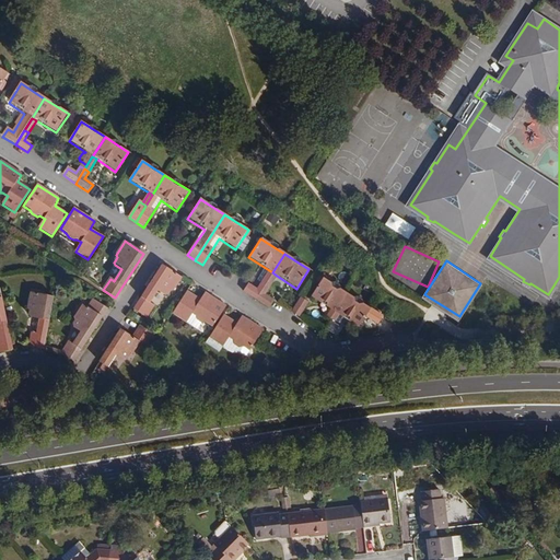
[(182,278),(162,265),(133,310),(146,317),(154,305),(150,303),(158,291),(165,295),(167,295),(171,291),(174,290),(182,278)]
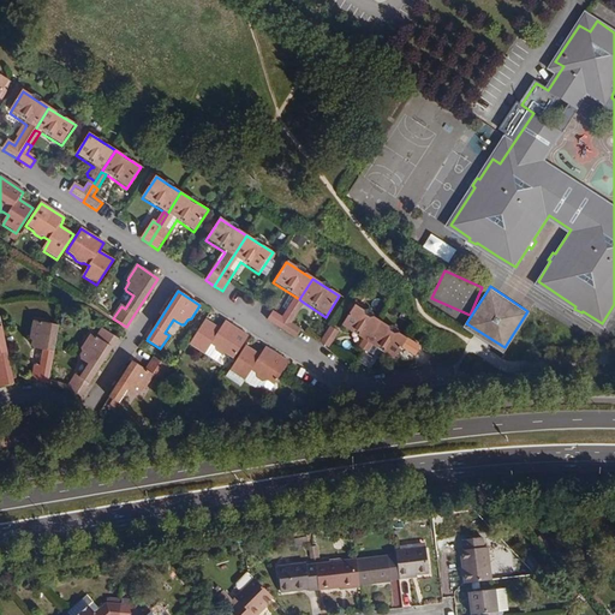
[(291,314),(299,299),(296,297),(286,311),(291,314)]
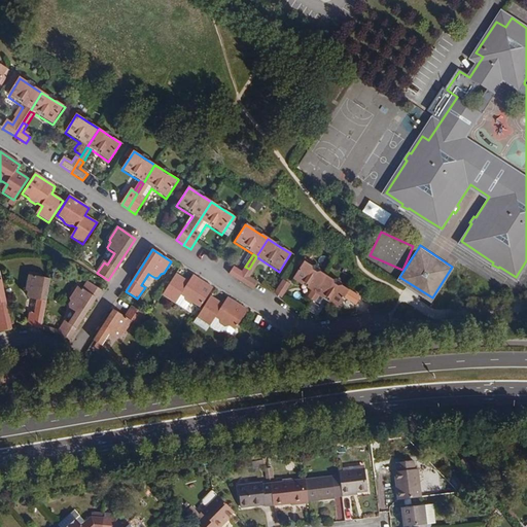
[(260,259),(256,256),(249,269),(252,271),(260,259)]
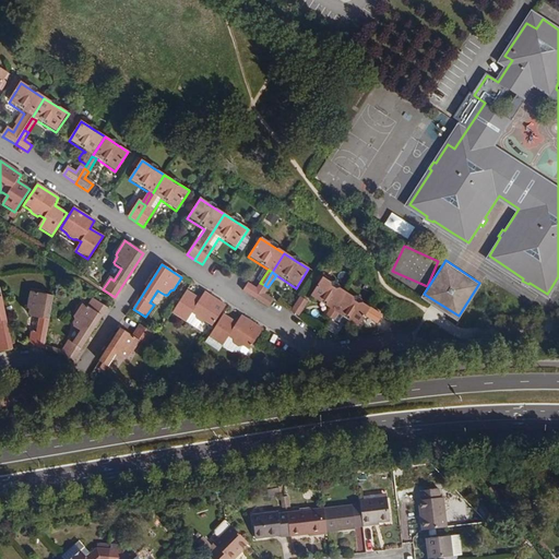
[(329,309),(333,311),(345,293),(322,277),(310,297),(329,309)]
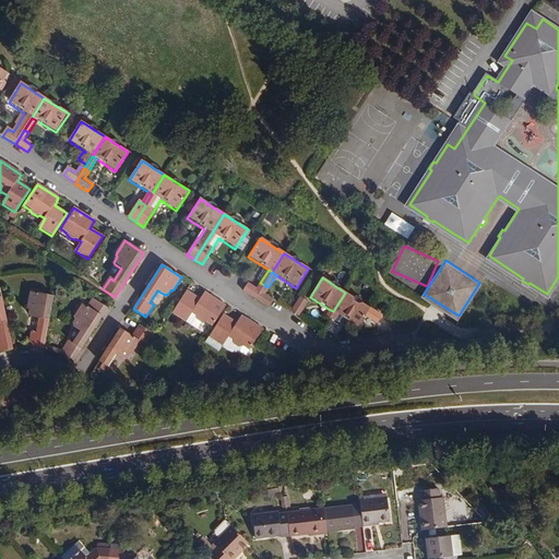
[(242,290),(254,298),(264,285),(260,283),(256,289),(247,284),(242,290)]
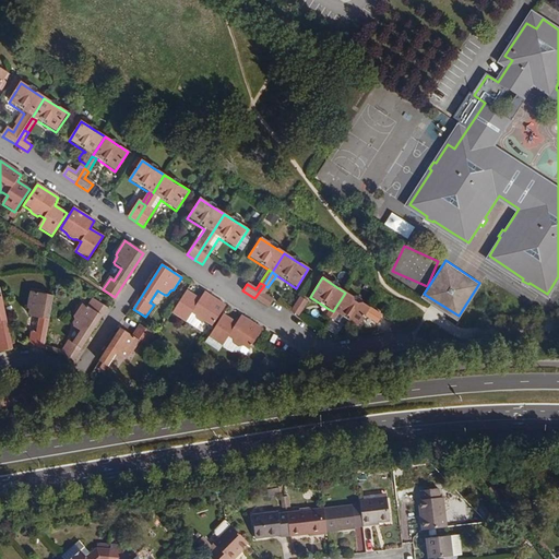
[(264,285),(254,298),(268,307),(272,300),(263,294),(268,287),(264,285)]
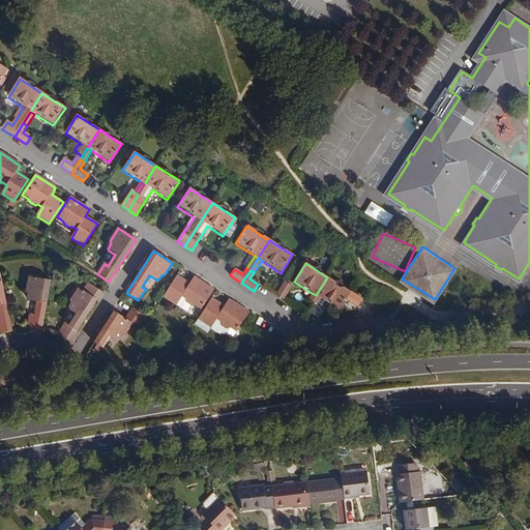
[(189,284),(177,275),(163,297),(175,305),(180,296),(185,299),(186,302),(189,305),(194,304),(200,308),(212,289),(194,276),(189,284)]
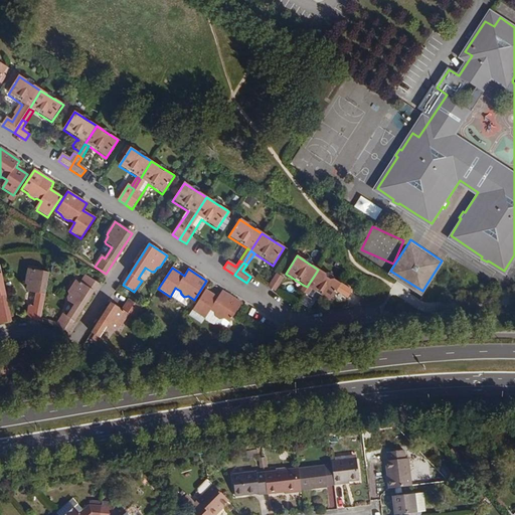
[(340,284),(318,270),(307,287),(311,290),(328,301),(335,290),(347,298),(351,291),(340,284)]
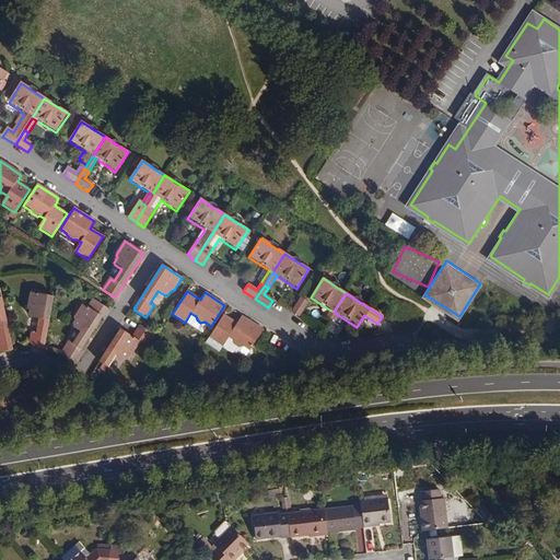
[(53,299),(31,295),(28,310),(30,313),(30,317),(32,319),(39,321),(36,335),(32,334),(30,347),(44,349),(53,299)]
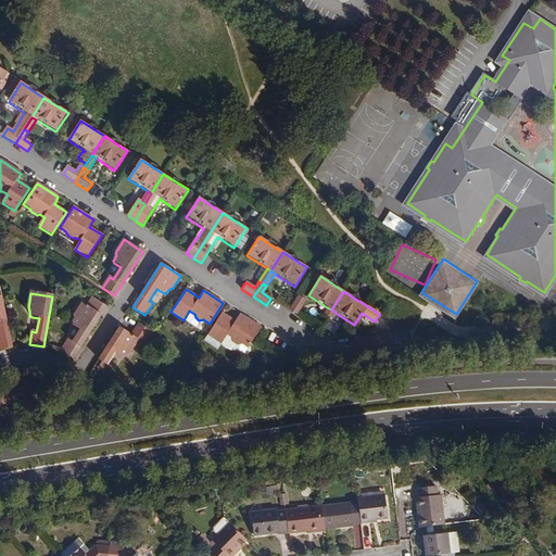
[(306,300),(298,295),(289,310),(297,315),(306,300)]
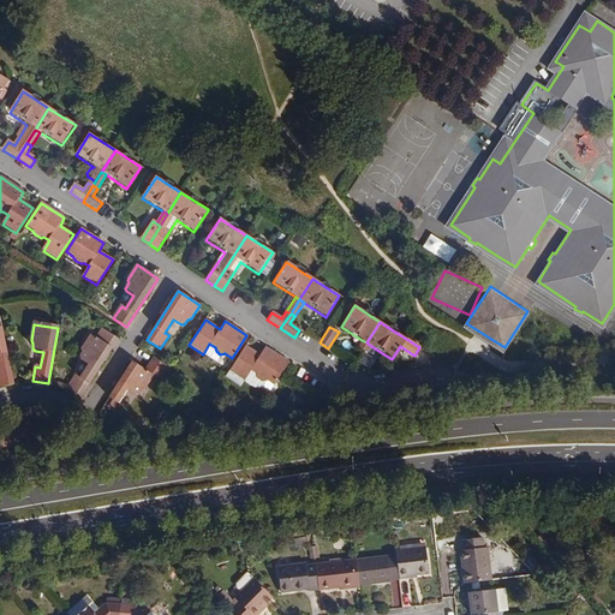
[(0,387),(15,384),(1,329),(0,329),(0,371),(0,372),(0,387)]
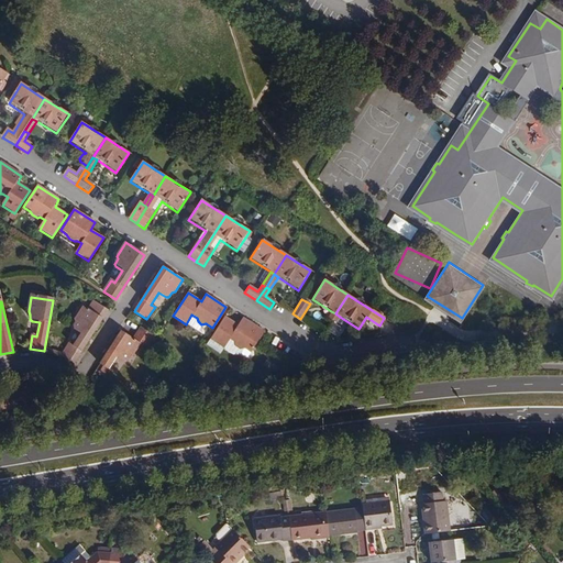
[(102,320),(84,308),(76,320),(76,323),(73,329),(75,331),(81,335),(74,348),(69,344),(62,356),(75,364),(102,320)]
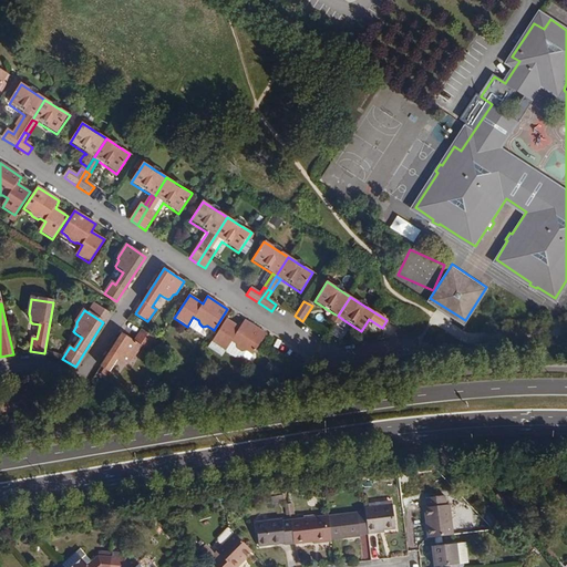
[(240,327),(227,319),(212,342),(225,350),(232,341),(235,343),(236,348),(240,350),(244,349),(251,354),(265,333),(245,320),(240,327)]
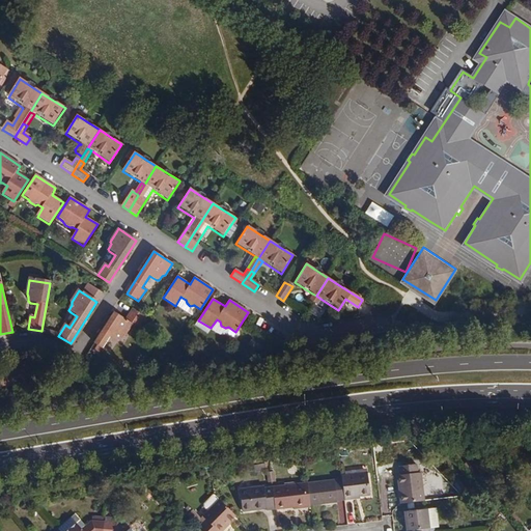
[(145,316),(133,309),(126,320),(114,313),(94,343),(102,348),(110,338),(115,341),(119,341),(121,338),(126,337),(134,326),(137,328),(145,316)]
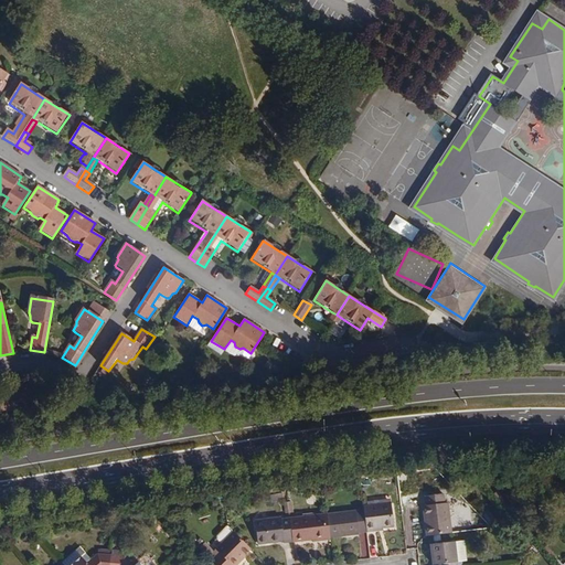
[(446,503),(444,494),(427,497),(428,505),(424,507),(426,518),(428,516),(430,525),(427,525),(428,535),(452,533),(449,503),(446,503)]
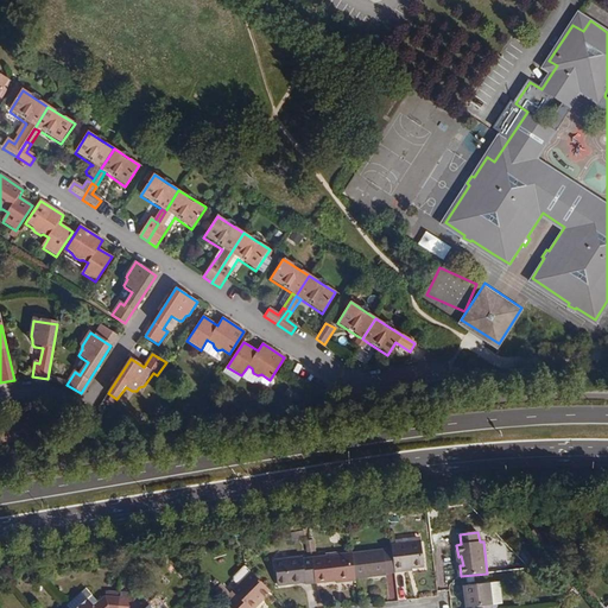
[(392,545),(393,549),(396,572),(405,571),(405,570),(405,569),(413,568),(425,567),(423,542),(392,545)]
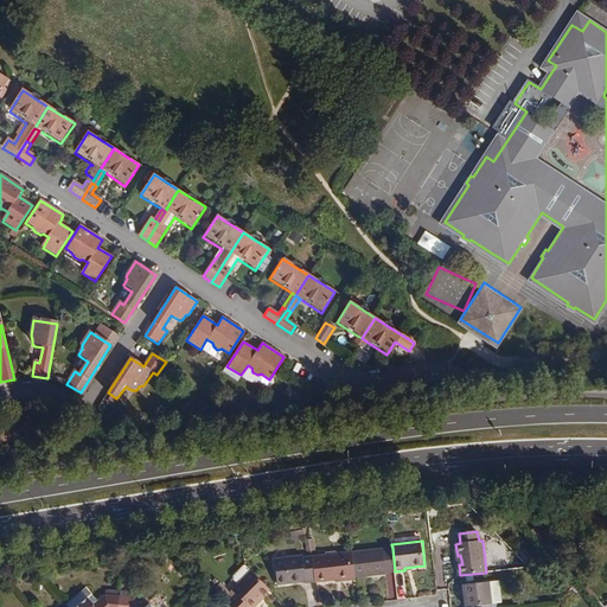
[(374,575),(395,572),(393,548),(352,553),(356,577),(368,575),(368,573),(374,573),(374,575)]
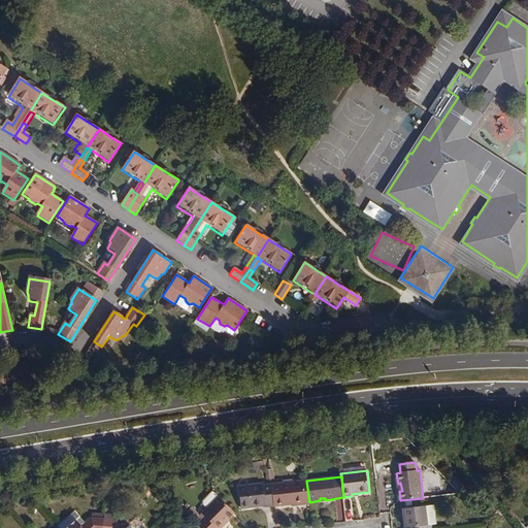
[(303,481),(272,485),(274,505),(292,503),(306,502),(303,481)]
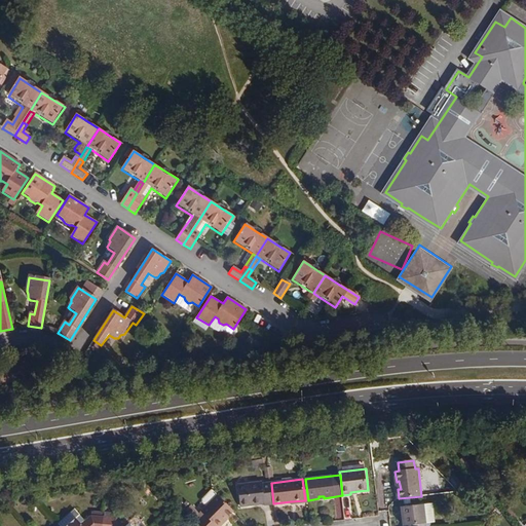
[(302,479),(305,500),(291,501),(291,503),(308,501),(308,500),(305,479),(302,479)]
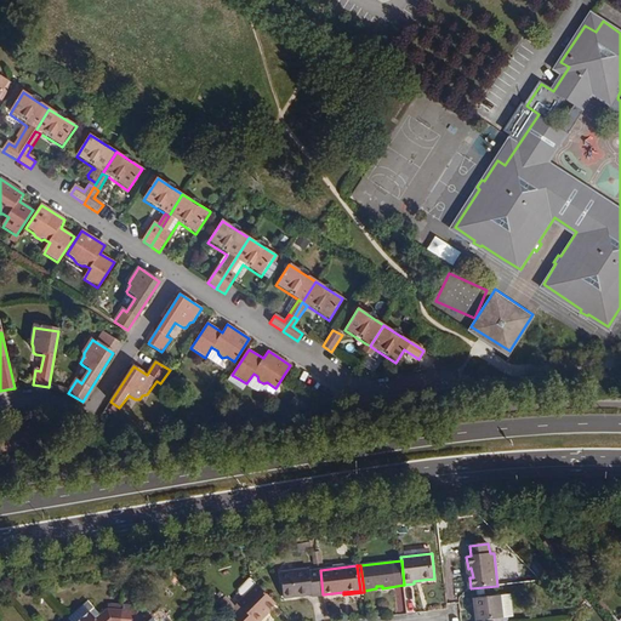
[(323,594),(320,570),(312,571),(312,569),(281,573),(285,598),(307,596),(307,593),(313,593),(314,596),(323,594)]
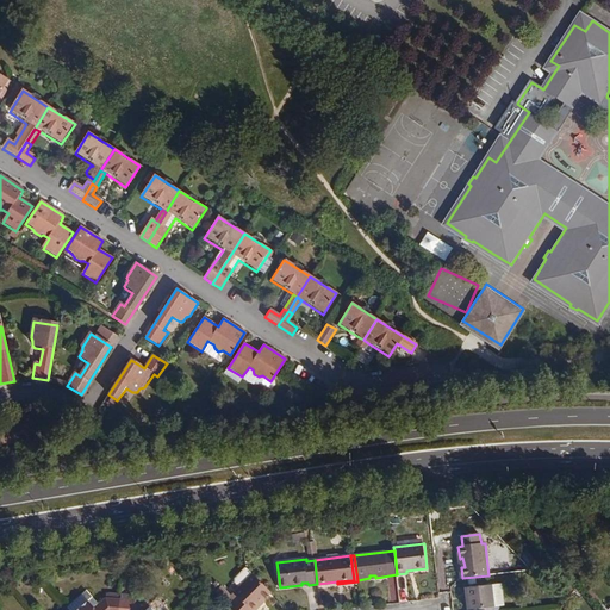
[(272,592),(254,574),(235,591),(240,596),(228,605),(231,609),(255,609),(261,605),(261,603),(272,592)]
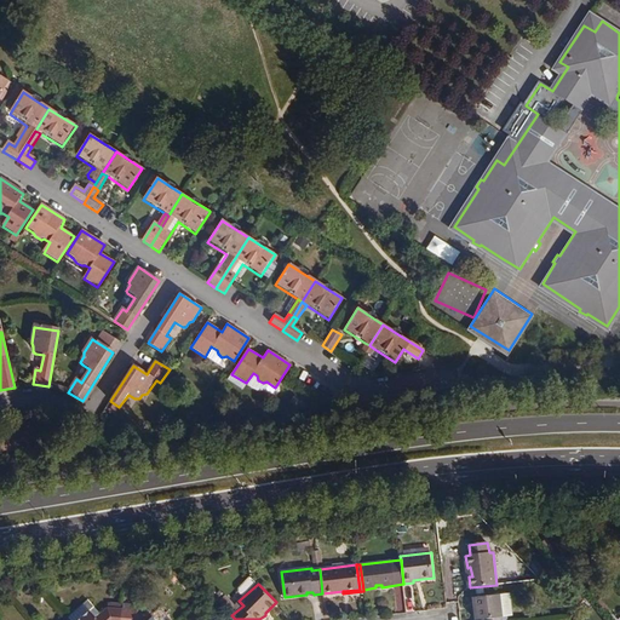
[(480,619),(483,619),(509,619),(509,618),(515,616),(512,593),(501,595),(478,598),(480,607),(477,607),(477,619),(480,619)]
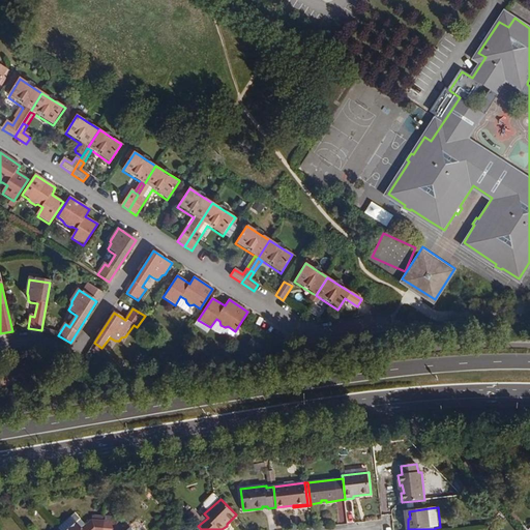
[(105,529),(106,521),(90,521),(81,529),(75,524),(80,520),(74,513),(57,527),(59,529),(105,529)]
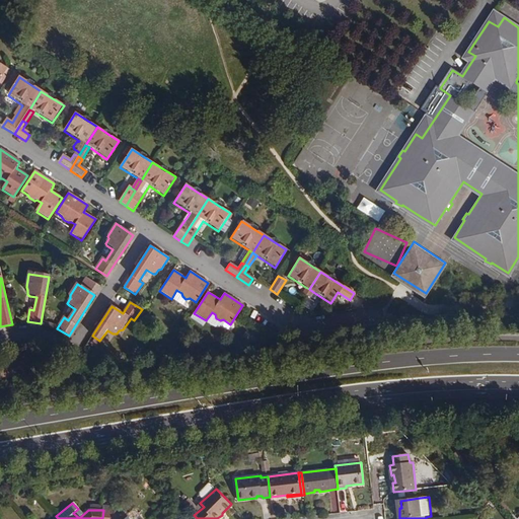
[(123,518),(116,511),(103,510),(102,518),(130,518),(129,517),(126,518),(123,518)]
